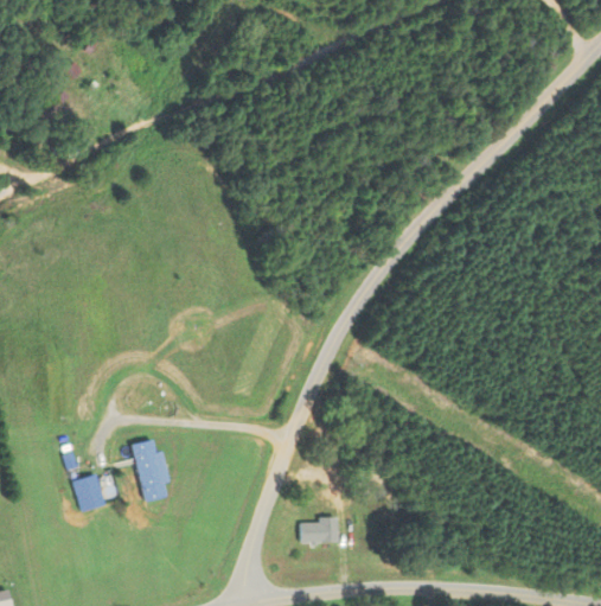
[(134,444),(146,501),(168,496),(165,483),(170,483),(164,451),(158,452),(155,439),(134,444)]
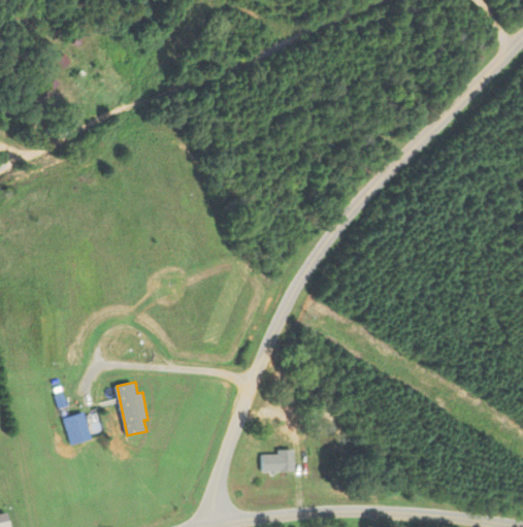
[(64,418),(70,445),(91,440),(85,414),(64,418)]
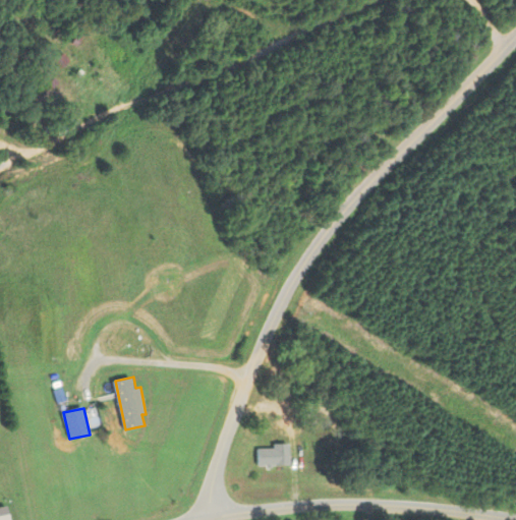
[(289,466),(289,446),(256,446),(256,466),(289,466)]
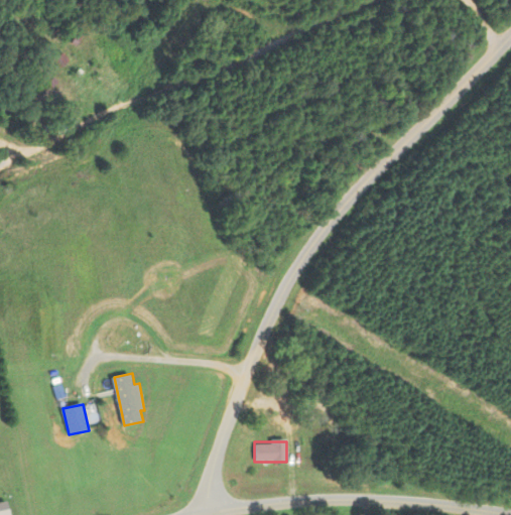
[(0,514),(10,514),(6,501),(0,502),(0,514)]
